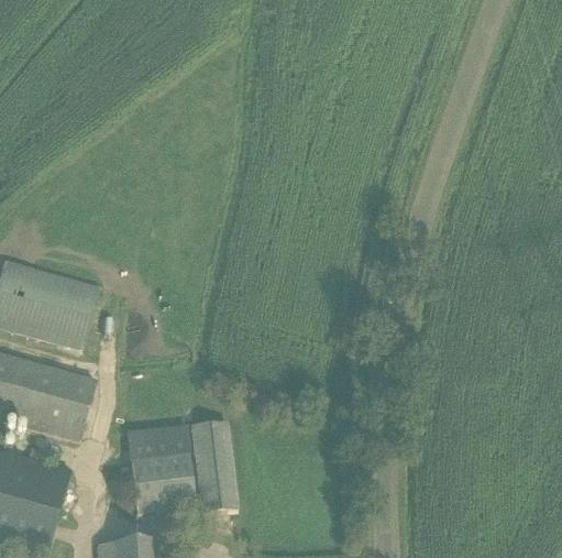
[(84,348),(102,286),(4,259),(0,274),(0,328),(79,350),(80,347),(84,348)]
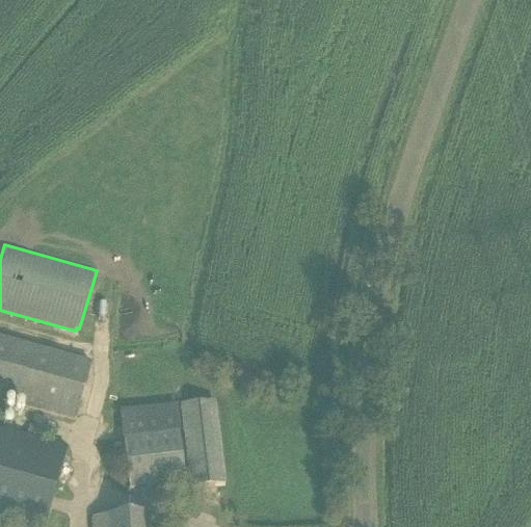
[(0,397),(75,419),(93,358),(0,333),(0,397)]
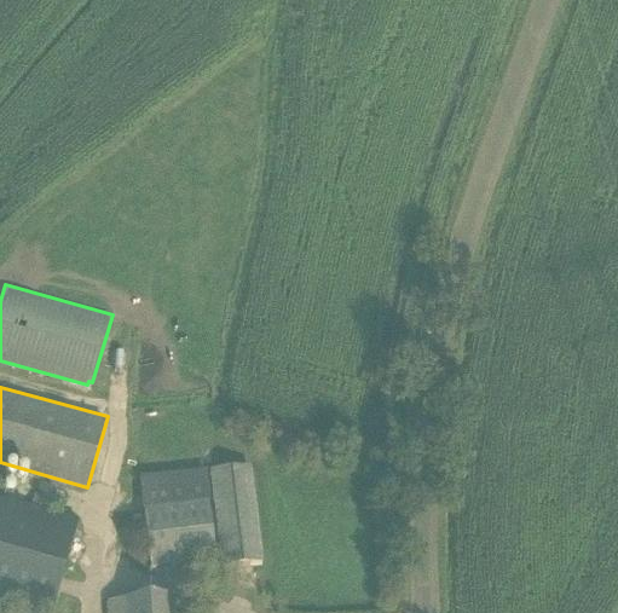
[(261,560),(250,463),(226,467),(208,468),(208,466),(139,473),(151,565),(223,555),(224,564),(261,560)]
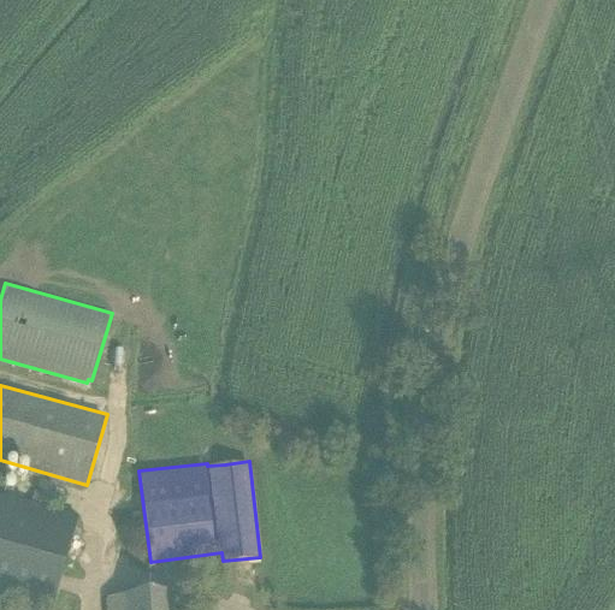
[(0,597),(43,609),(52,609),(80,515),(43,504),(47,491),(37,487),(33,502),(0,492),(0,597)]
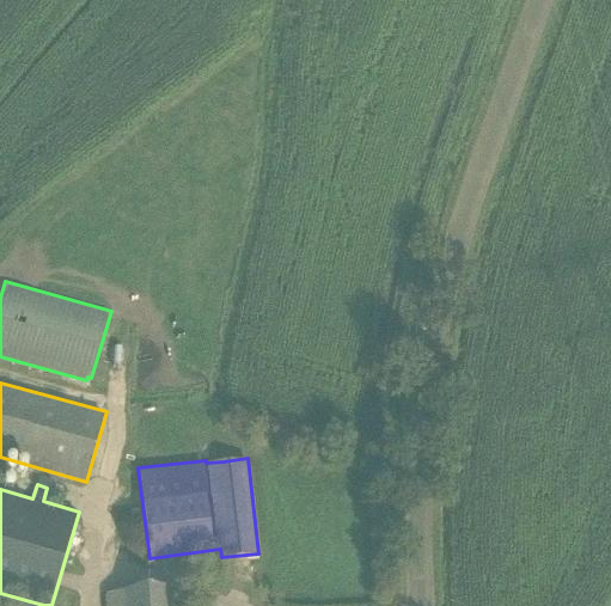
[(172,605),(171,587),(147,588),(105,591),(105,605),(172,605)]
